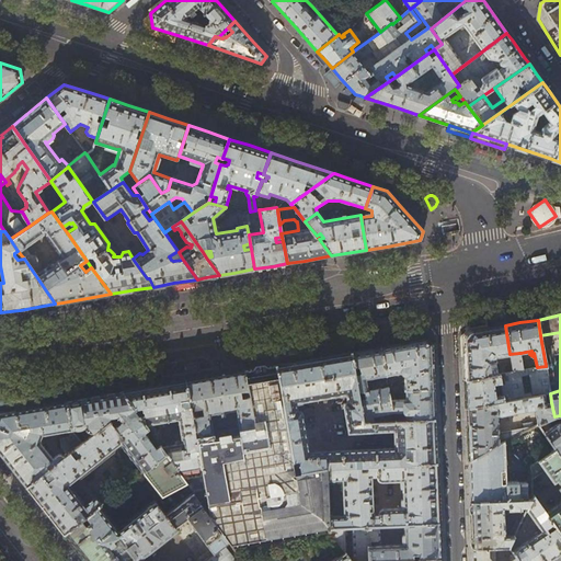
[(505,325),(488,329),(469,332),(464,338),(465,353),(466,380),(497,375),(494,359),(496,357),(510,355),(510,354),(505,325)]
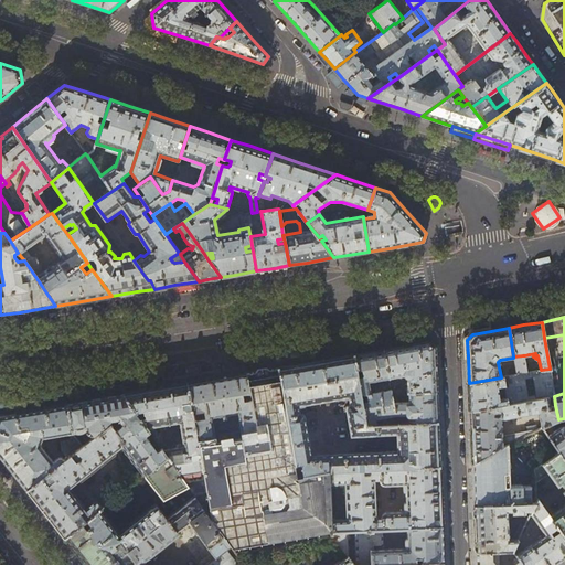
[(406,345),(383,349),(388,377),(397,376),(397,379),(404,377),(404,375),(405,375),(406,376),(407,376),(408,392),(436,392),(435,369),(435,347),(428,341),(406,345)]
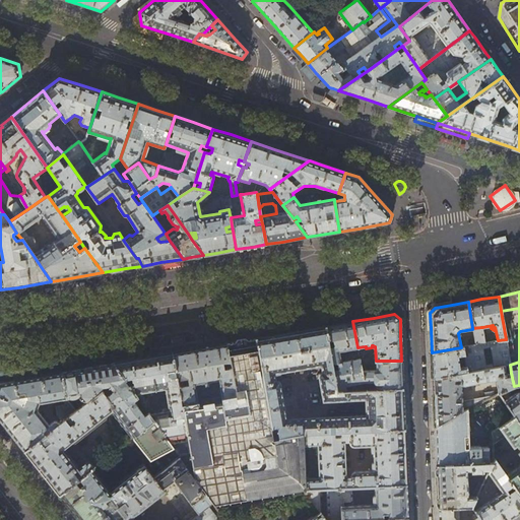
[(339,324),(325,326),(333,371),(337,391),(365,390),(360,362),(359,358),(343,361),(342,355),(347,354),(346,349),(352,348),(353,352),(358,351),(358,347),(352,321),(339,324)]
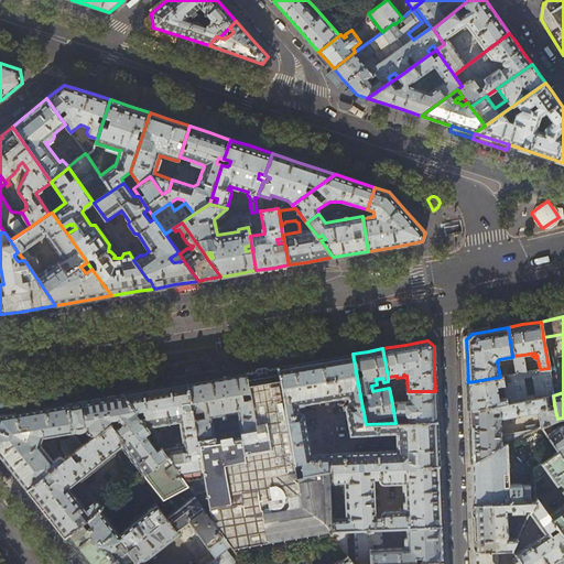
[(313,360),(278,367),(294,464),(300,463),(302,475),(326,470),(325,454),(311,454),(303,415),(303,414),(302,413),(301,413),(299,413),(297,404),(348,396),(349,404),(361,402),(353,354),(313,360)]
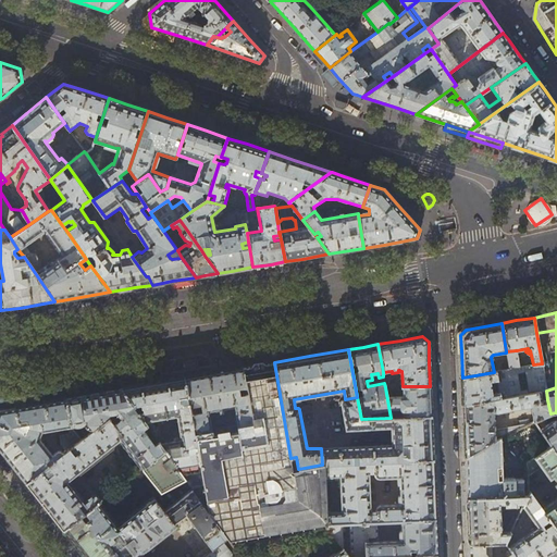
[(520,368),(517,350),(516,350),(506,351),(506,353),(508,370),(520,368)]
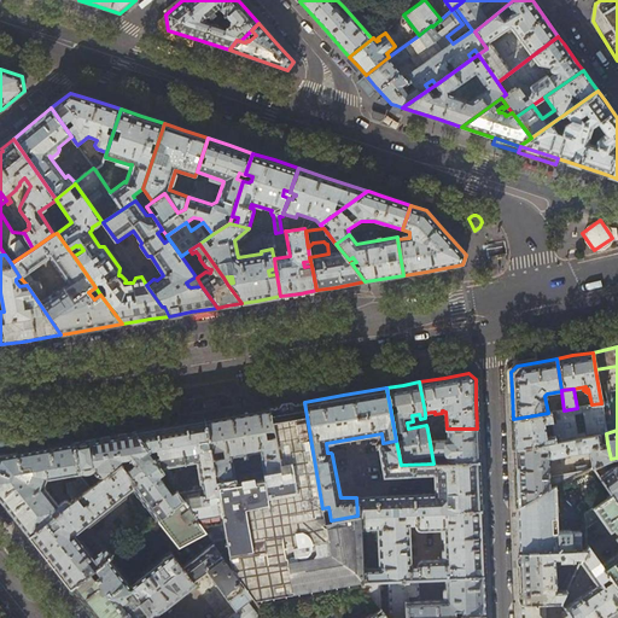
[(286,406),(269,408),(280,468),(263,472),(235,477),(216,481),(226,538),(213,541),(214,543),(252,598),(254,600),(365,581),(363,567),(362,529),(361,516),(357,516),(331,520),(325,522),(322,508),(304,402),(286,406)]
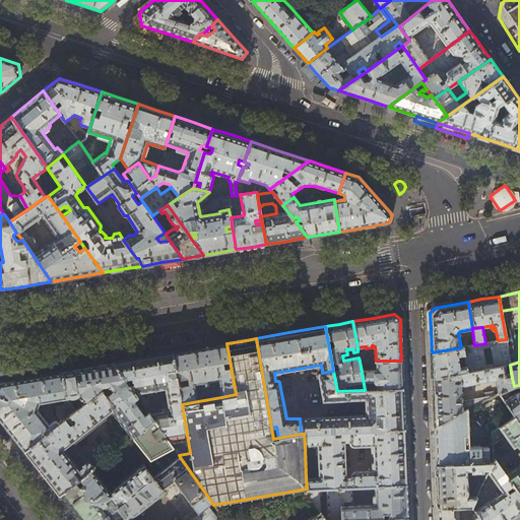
[(461,347),(432,352),(432,364),(433,378),(504,365),(510,365),(506,339),(498,340),(485,343),(474,345),(461,347)]
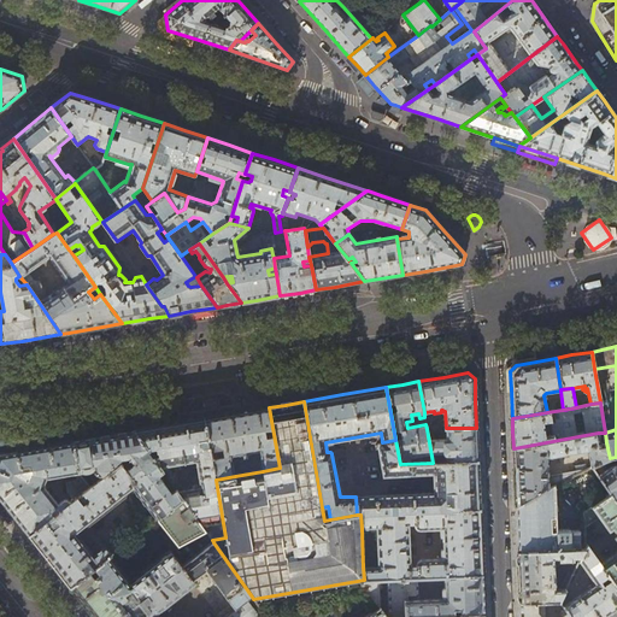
[(236,413),(205,418),(216,480),(235,476),(231,456),(242,453),(244,457),(248,456),(248,453),(260,451),(263,471),(280,468),(269,407),(236,413)]
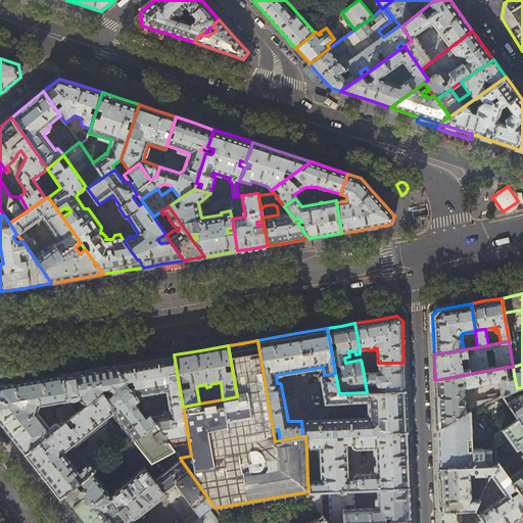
[(145,360),(114,366),(136,395),(147,393),(165,390),(170,413),(151,417),(155,423),(175,449),(180,458),(191,456),(183,407),(174,354),(145,360)]
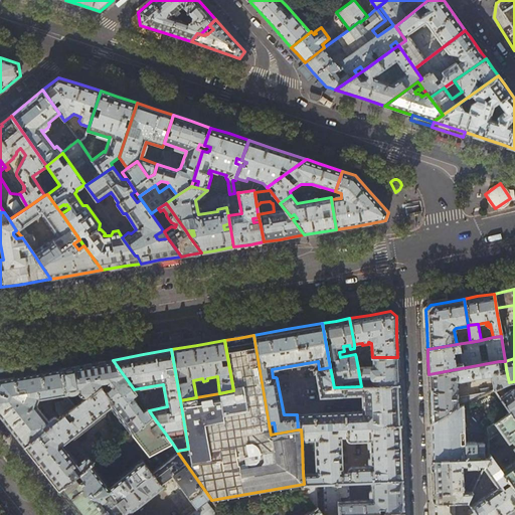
[(397,357),(372,357),(366,358),(365,358),(365,361),(372,361),(372,366),(361,366),(361,358),(356,358),(361,386),(398,385),(398,369),(397,357)]
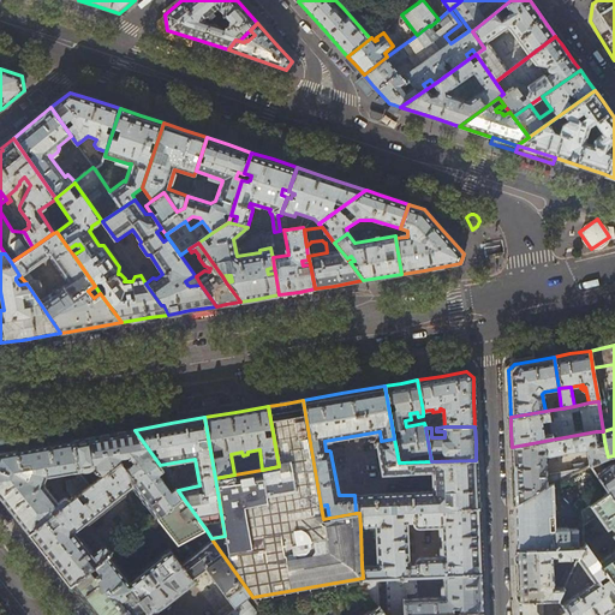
[(97,436),(73,440),(78,471),(81,475),(90,485),(120,461),(123,460),(125,459),(127,459),(130,460),(132,464),(126,469),(133,479),(132,487),(156,518),(183,497),(178,490),(160,465),(135,430),(97,436)]
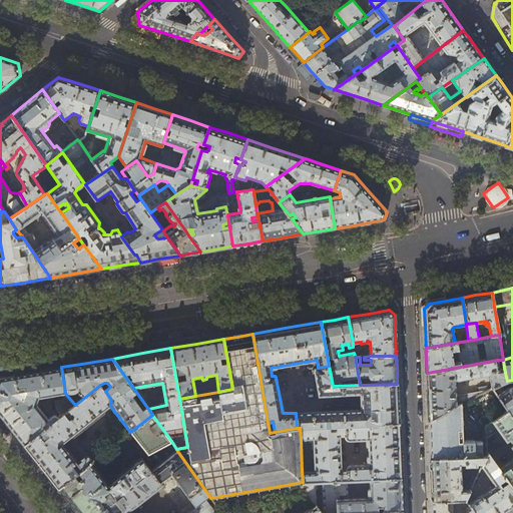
[(497,360),(427,373),(428,392),(429,422),(456,405),(461,403),(486,391),(456,395),(455,381),(489,375),(491,388),(492,388),(500,384),(507,381),(504,368),(499,369),(497,360)]
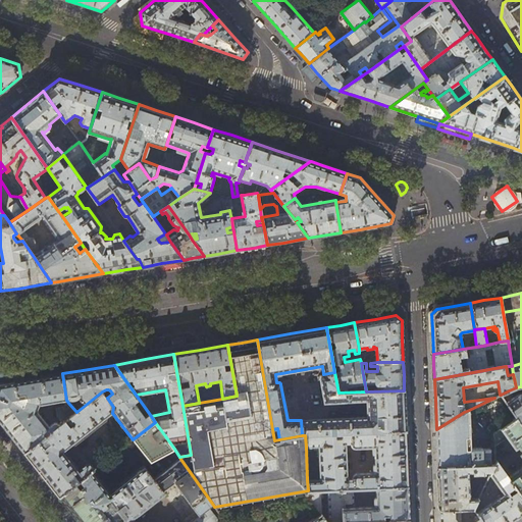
[(338,393),(334,372),(323,374),(321,374),(320,375),(319,376),(319,377),(324,403),(367,400),(367,416),(301,420),(302,435),(305,435),(406,431),(405,411),(404,390),(366,392),(338,393)]
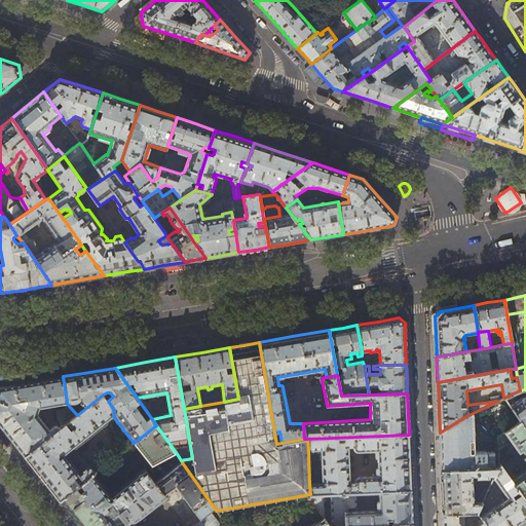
[(67,403),(63,376),(31,382),(0,387),(0,424),(6,433),(25,456),(60,428),(60,427),(59,427),(59,426),(58,425),(55,425),(54,425),(53,426),(49,429),(37,414),(40,408),(67,403)]
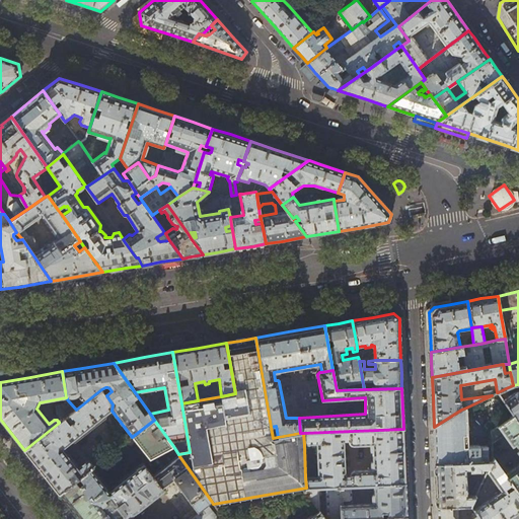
[(518,383),(518,384),(518,385),(518,389),(517,389),(510,394),(506,388),(498,392),(513,416),(518,424),(518,383)]
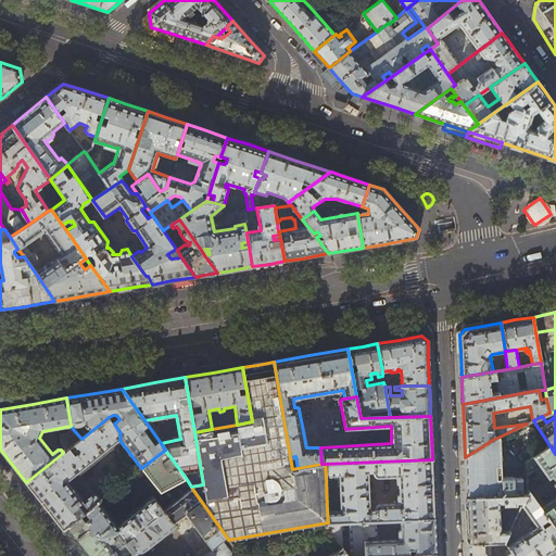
[(114,424),(109,417),(81,439),(66,451),(63,453),(26,482),(42,502),(64,530),(98,502),(101,500),(97,494),(96,494),(95,493),(93,493),(85,500),(68,479),(78,471),(79,472),(80,472),(113,446),(114,444),(119,440),(121,433),(114,424)]
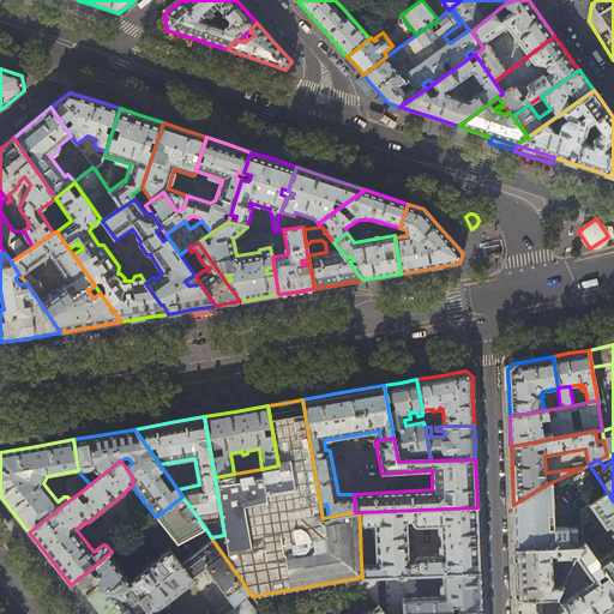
[(173,462),(160,464),(178,489),(173,462)]
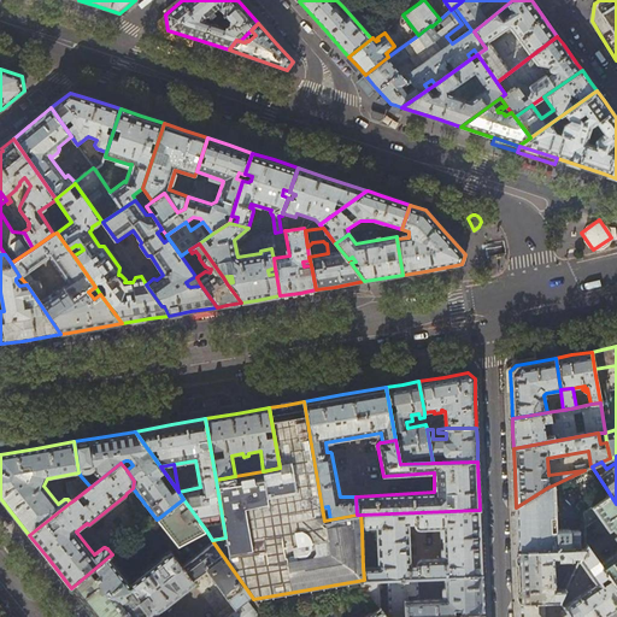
[(74,500),(90,487),(81,476),(75,481),(66,482),(68,493),(74,500)]
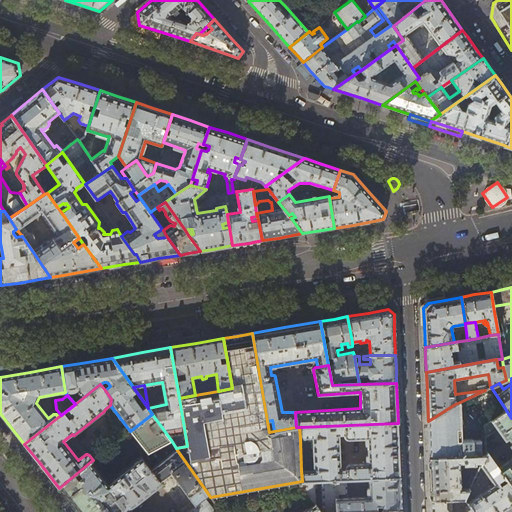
[(455,404),(428,421),(429,439),(430,458),(481,456),(480,440),(472,440),(472,439),(462,439),(460,402),(455,404)]
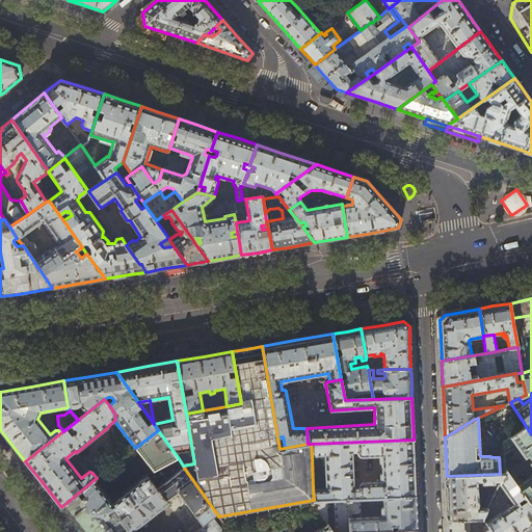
[(531,434),(526,426),(504,442),(504,455),(516,446),(525,458),(529,456),(531,460),(530,462),(531,464),(531,475),(517,486),(531,506),(531,434)]
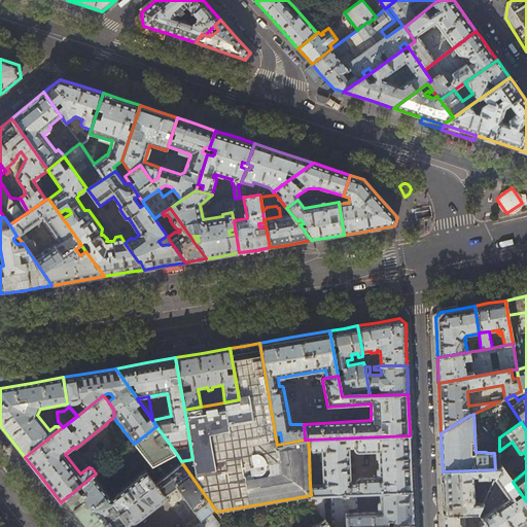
[(176,453),(156,426),(134,444),(152,465),(176,453)]
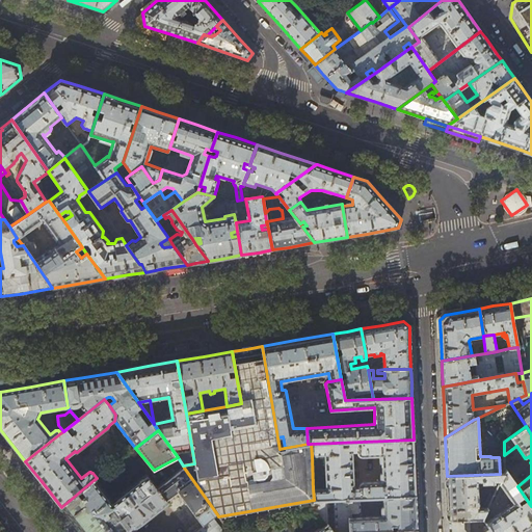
[(360,498),(382,497),(416,496),(415,464),(414,440),(311,444),(312,455),(324,455),(326,487),(313,488),(314,500),(326,500),(335,499),(348,499),(360,498)]
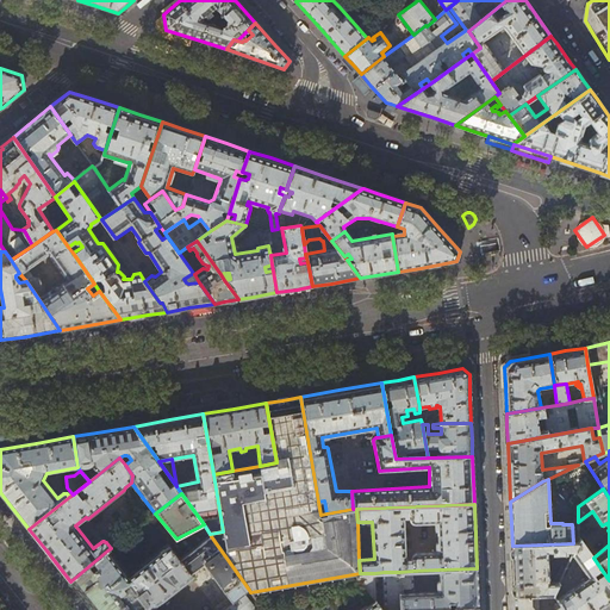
[(211,536),(181,560),(117,609),(156,609),(154,608),(160,603),(194,577),(192,574),(205,564),(235,601),(249,590),(211,536)]
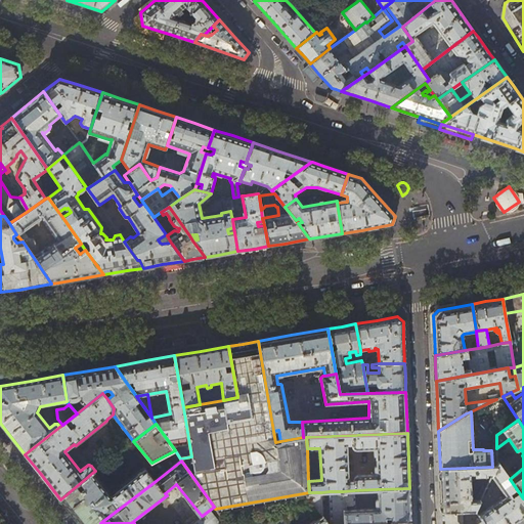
[(498,463),(496,467),(492,474),(491,477),(506,496),(479,515),(482,521),(484,523),(514,523),(523,517),(523,498),(510,479),(498,463)]
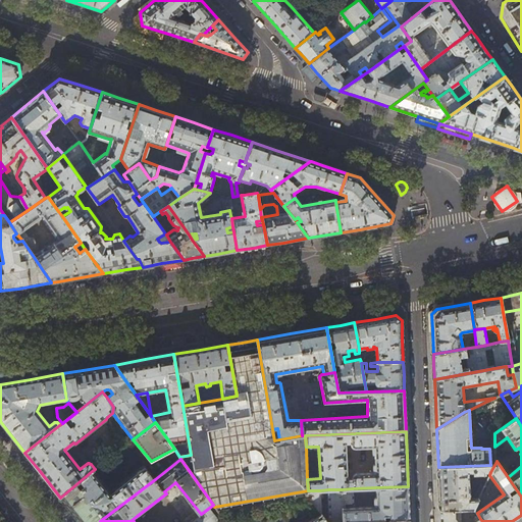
[(490,472),(494,465),(490,465),(438,467),(438,489),(439,510),(461,510),(473,509),(484,485),(481,483),(474,497),(476,498),(470,498),(468,472),(473,472),(473,475),(485,474),(485,472),(490,472)]
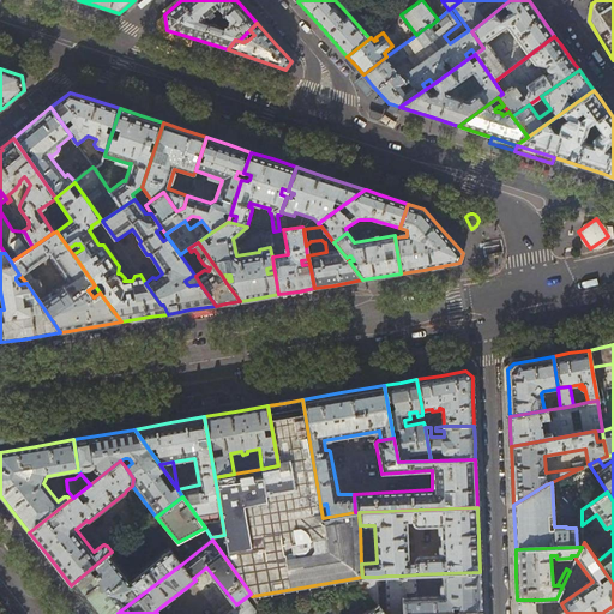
[(130,581),(108,554),(71,585),(85,603),(92,613),(118,613),(182,564),(170,548),(134,577),(136,577),(130,581)]
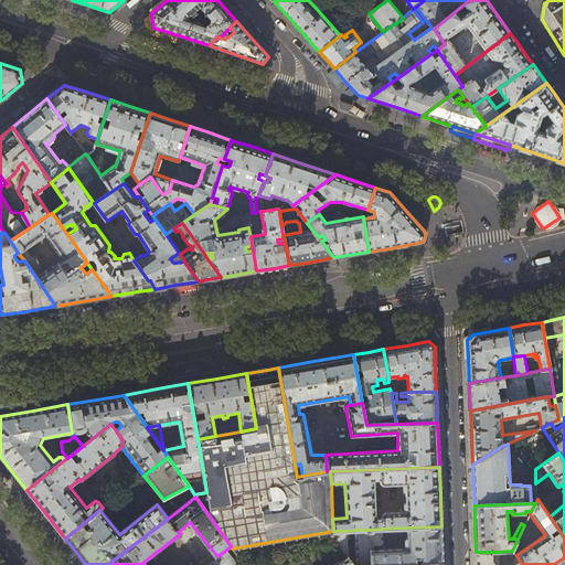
[(441,526),(406,528),(407,548),(383,550),(382,529),(370,530),(371,564),(393,564),(444,563),(443,544),(441,526)]
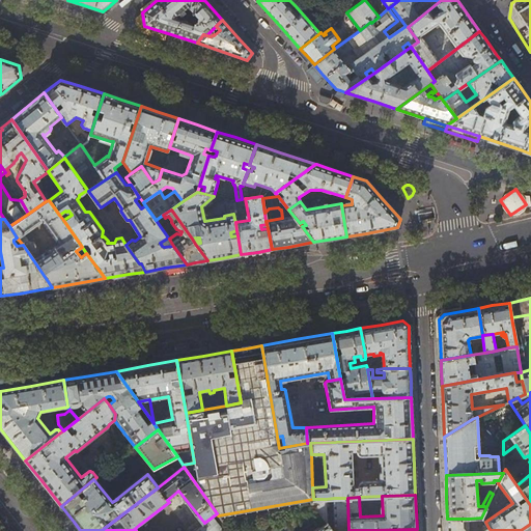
[(348,530),(347,498),(334,498),(334,530),(348,530)]
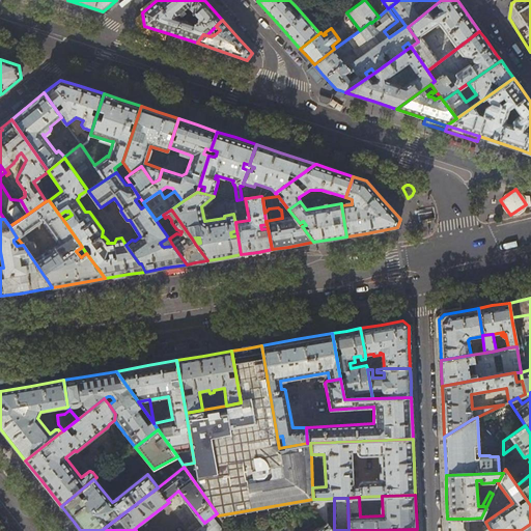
[(326,499),(313,499),(313,504),(312,504),(327,524),(327,525),(317,530),(332,530),(333,530),(327,523),(326,499)]
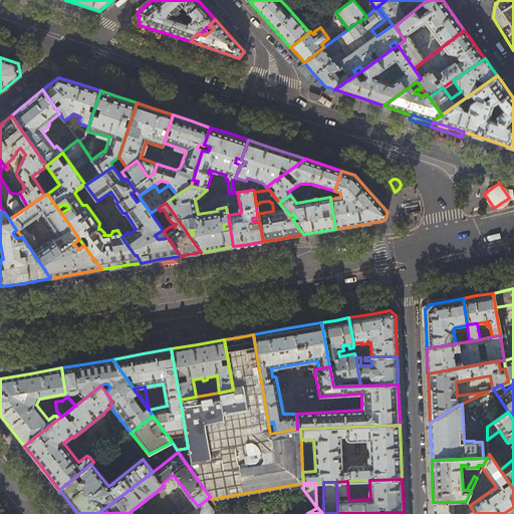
[(215,513),(220,511),(211,499),(210,497),(198,506),(188,513),(215,513)]
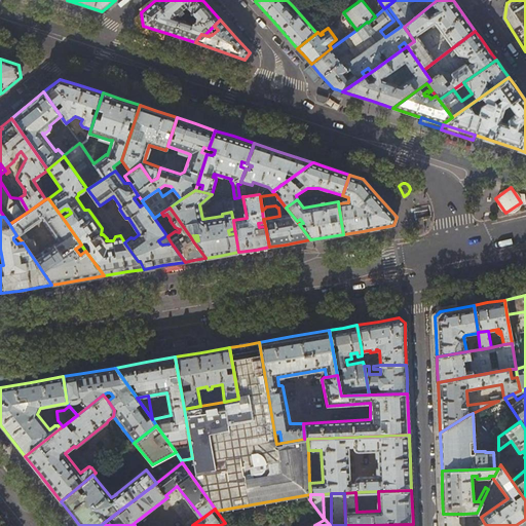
[(463,525),(464,514),(443,514),(443,525),(486,525),(484,523),(479,525),(463,525)]
